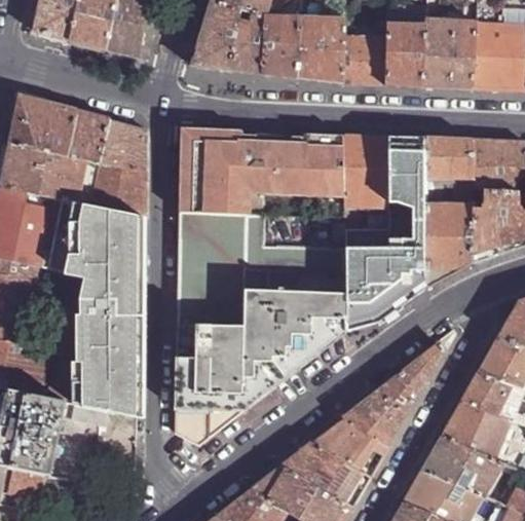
[(40,0),(34,27),(70,36),(77,0),(40,0)]
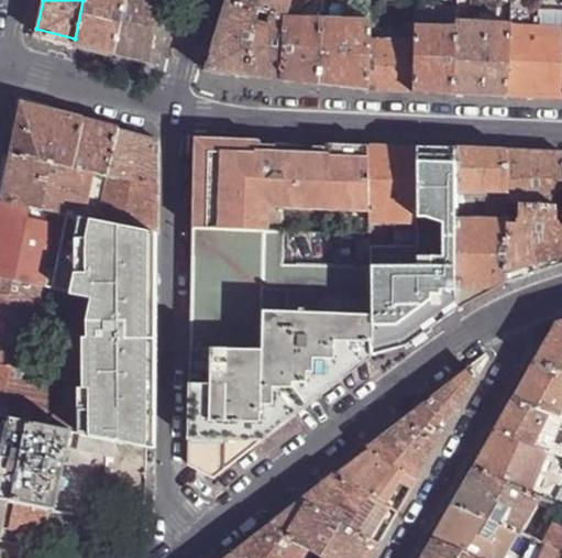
[(113,48),(123,0),(83,0),(75,39),(86,42),(113,48)]
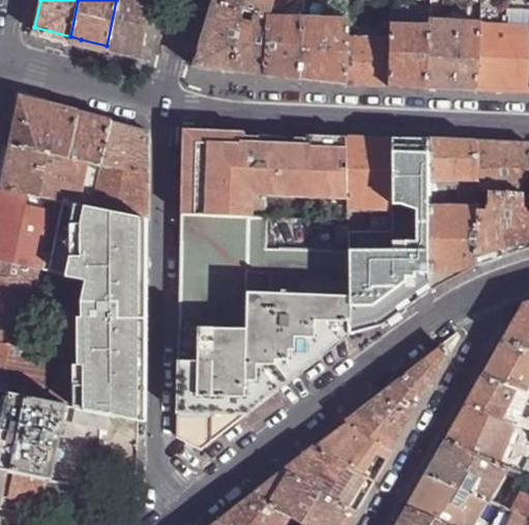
[(116,0),(107,46),(121,50),(142,55),(147,0),(116,0)]
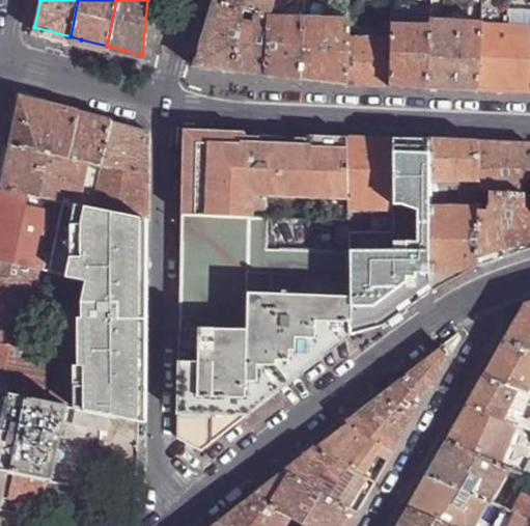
[(213,66),(232,68),(243,6),(220,0),(212,0),(193,63),(213,66)]
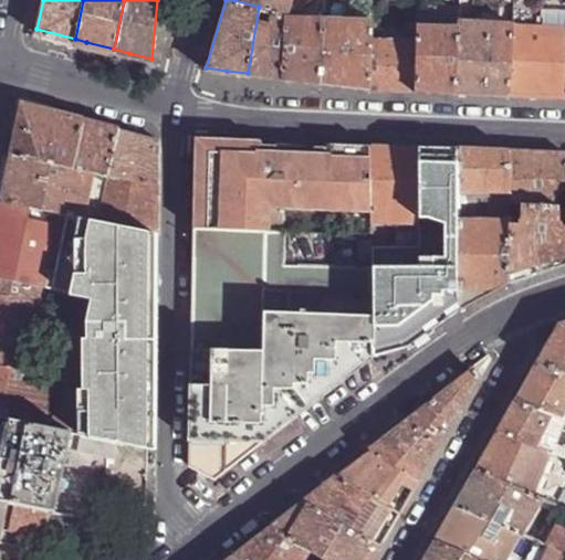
[(234,0),(259,7),(285,13),(290,0),(234,0)]
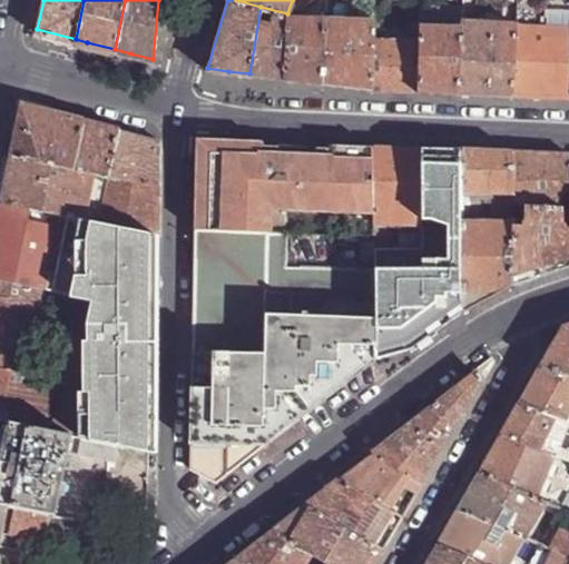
[(462,0),(462,9),(474,9),(476,0),(462,0)]
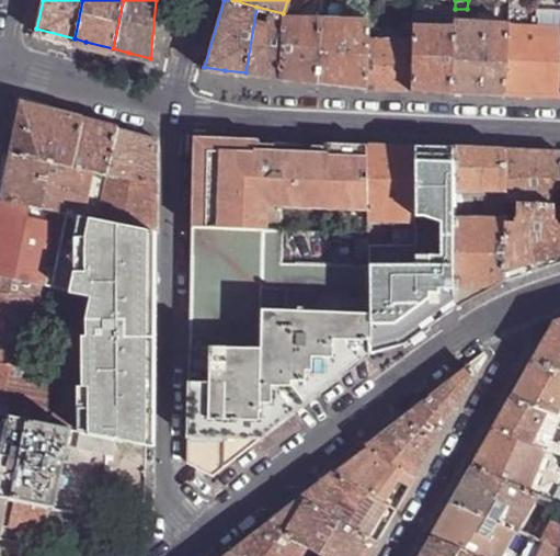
[(494,21),(506,21),(506,0),(486,0),(486,10),(494,11),(494,21)]
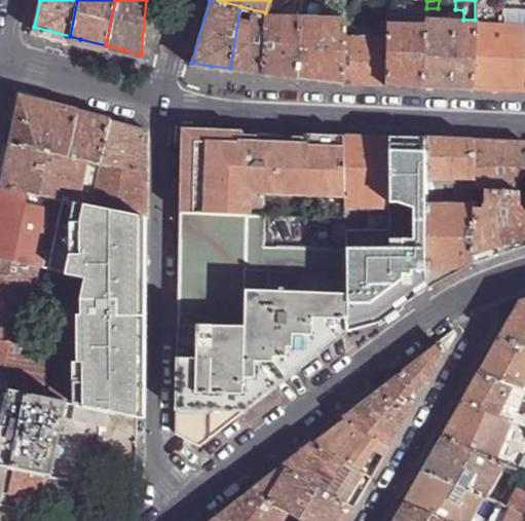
[(240,6),(230,68),(245,70),(262,72),(265,12),(240,6)]
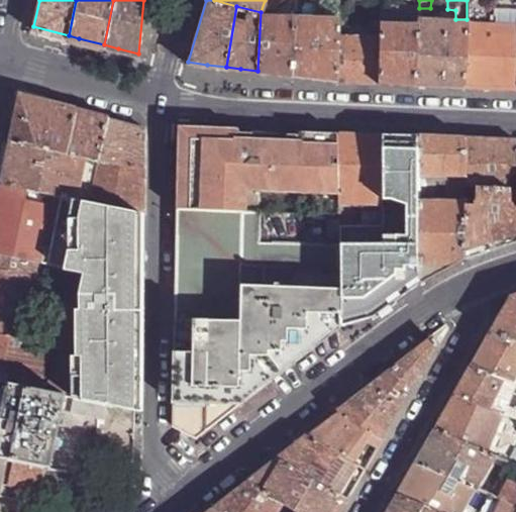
[(294,14),(261,12),(258,71),(272,72),(291,75),(294,14)]
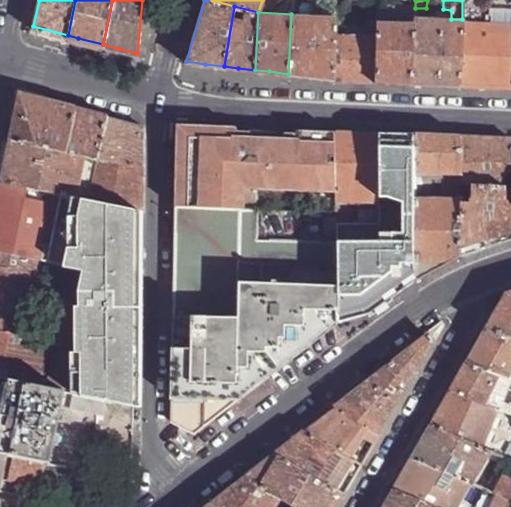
[(335,16),(291,14),(288,74),(315,77),(333,79),(334,34),(335,16)]
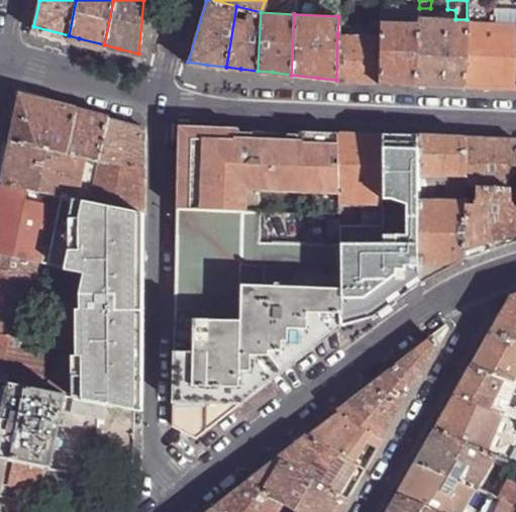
[(443,85),(463,86),(467,19),(455,19),(418,17),(418,22),(416,84),(443,85)]
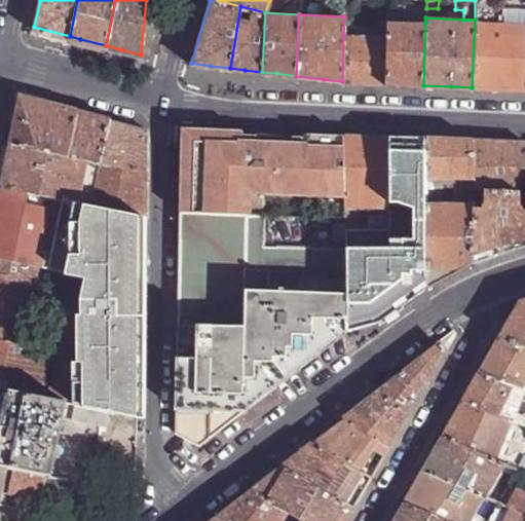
[(384,83),(384,22),(384,19),(377,19),(377,37),(343,35),(342,81),(359,82),(384,83)]
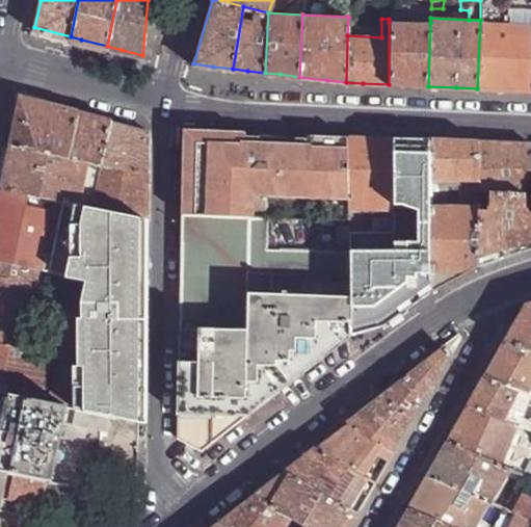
[(508,90),(530,90),(530,23),(480,20),(477,88),(508,90)]
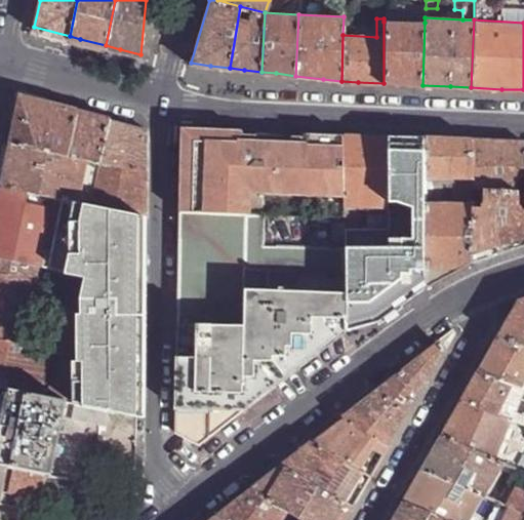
[(402,84),(422,85),(425,23),(384,22),(384,83),(402,84)]
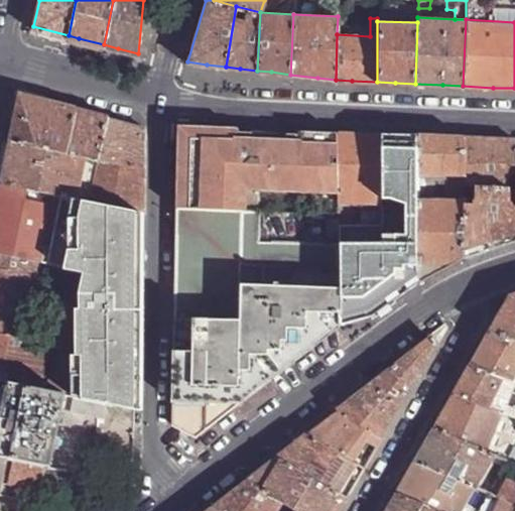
[(18,92),(8,139),(65,151),(74,107),(46,100),(18,92)]
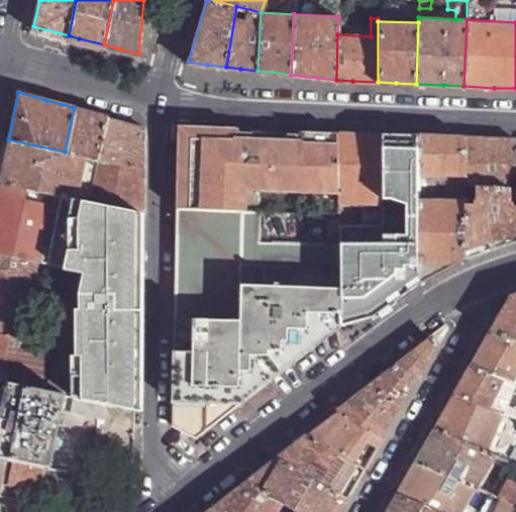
[(74,107),(65,151),(96,159),(106,115),(87,110),(74,107)]
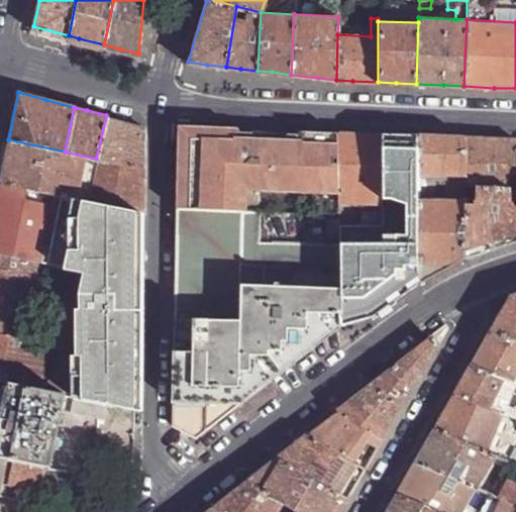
[(106,115),(96,159),(141,168),(141,125),(125,120),(106,115)]
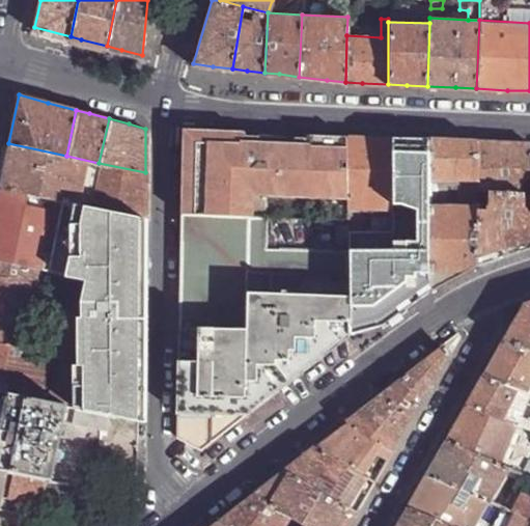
[(185,212),(349,217),(349,208),(347,135),(345,135),(345,139),(295,137),(295,144),(245,141),(245,136),(192,134),(187,138),(185,212)]
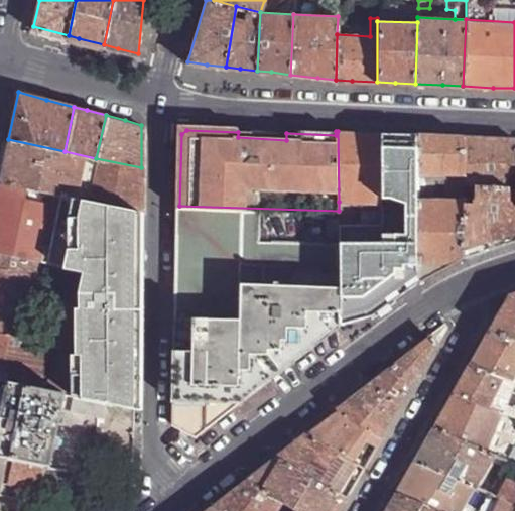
[(338,131),(339,202),(380,204),(380,196),(379,133),(358,132),(338,131)]
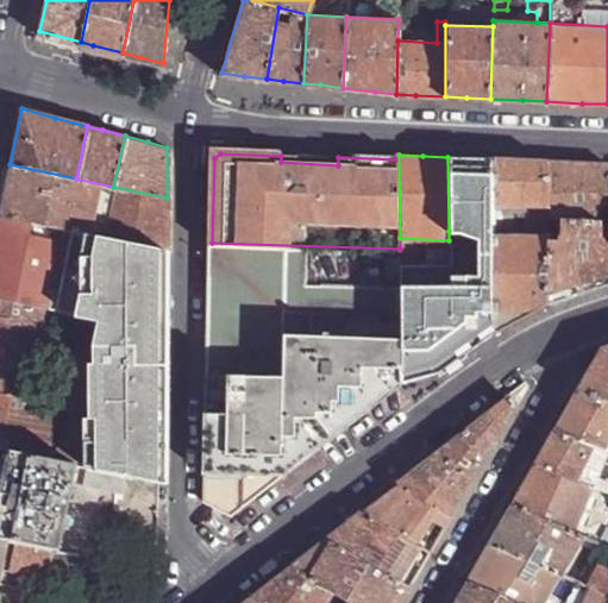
[(338,157),(281,156),(281,162),(338,165),(338,157)]
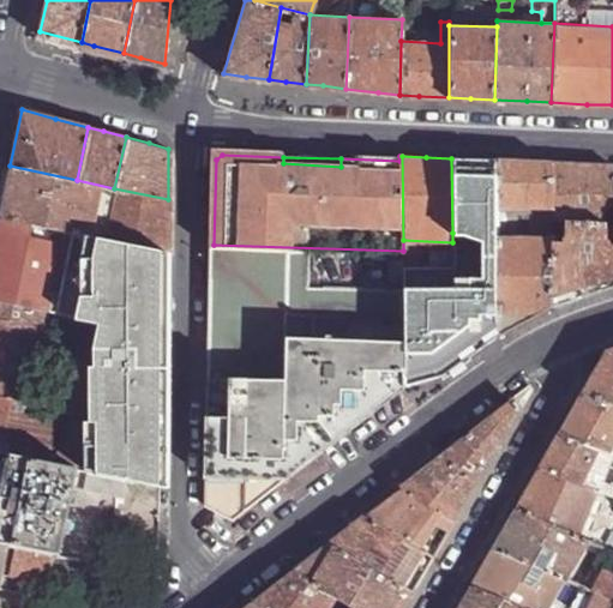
[(476,160),(451,158),(452,233),(497,232),(497,209),(497,160),(476,160)]
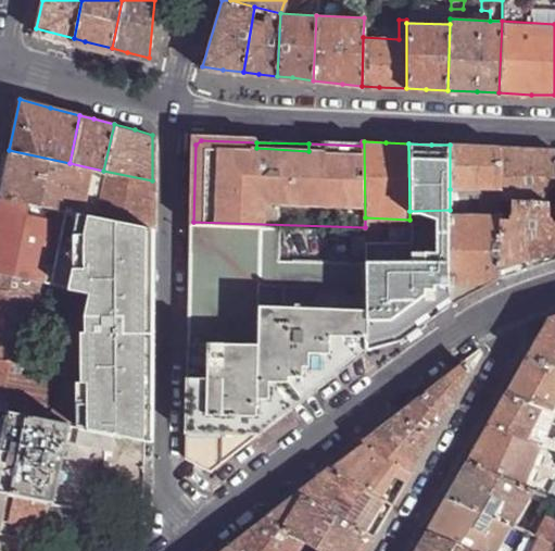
[(472,146),(450,145),(450,189),(500,189),(500,183),(500,148),(472,146)]
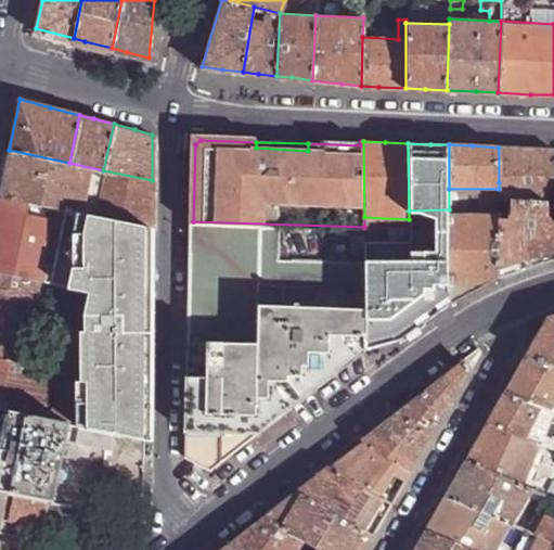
[(526,149),(499,148),(499,182),(510,183),(510,199),(553,197),(553,158),(553,150),(526,149)]
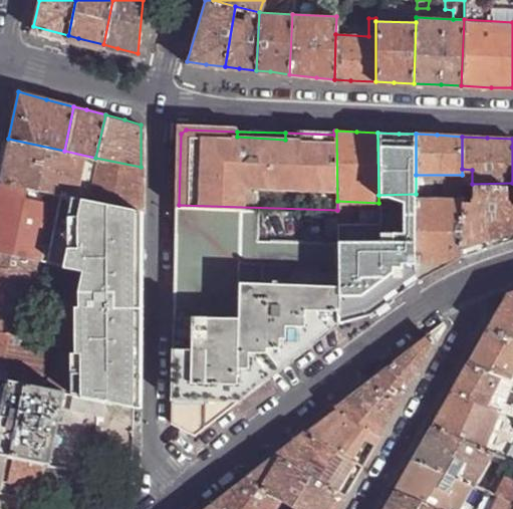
[(0,181),(142,211),(141,167),(95,158),(64,151),(8,139),(4,162),(0,181)]
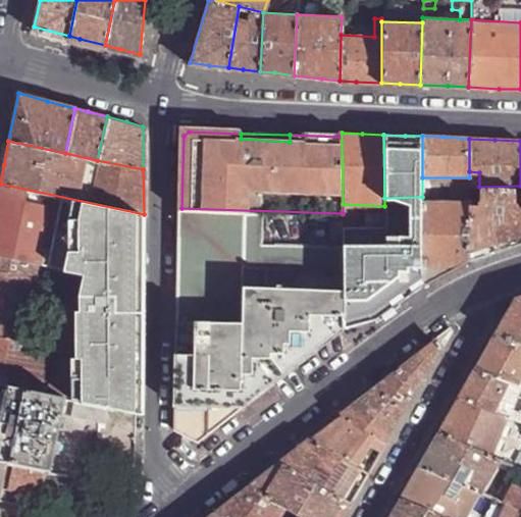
[(469,177),(422,177),(422,197),(422,200),(470,201),(469,187),(469,177)]
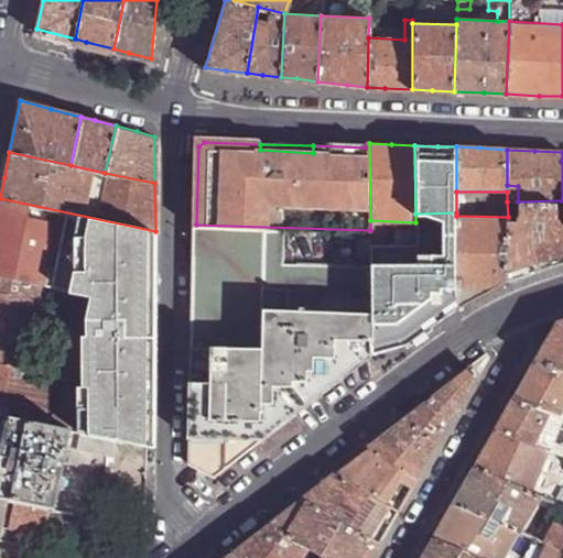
[(155,308),(155,231),(0,198),(0,274),(38,283),(110,299),(155,308)]
